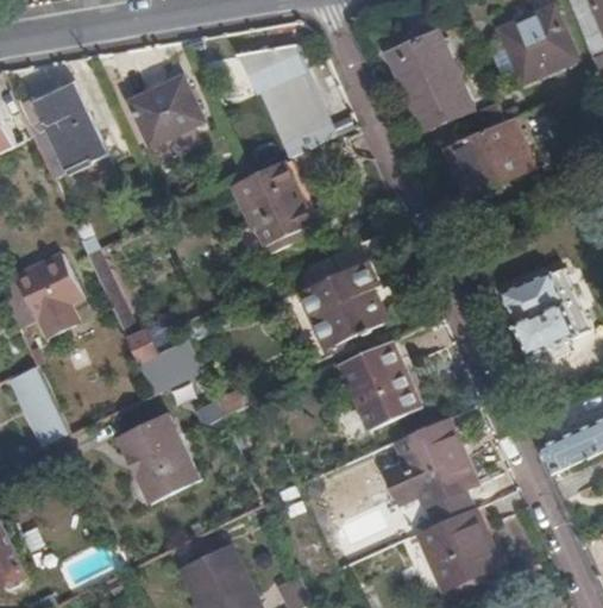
[(566,0),(590,56),(602,50),(602,0),(566,0)]
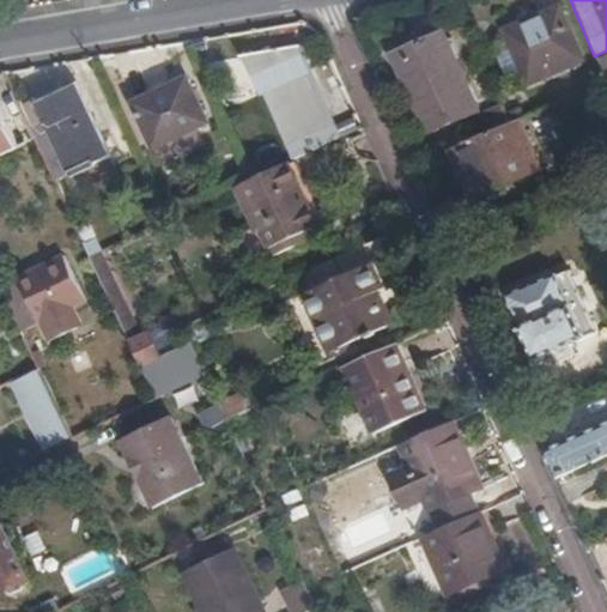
[(558,8),(502,32),(524,84),(581,60),(558,8)]
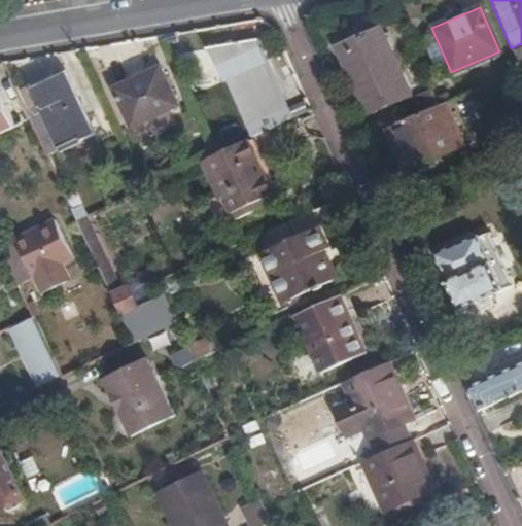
[(407,95),(377,27),(334,44),(366,113),(407,95)]
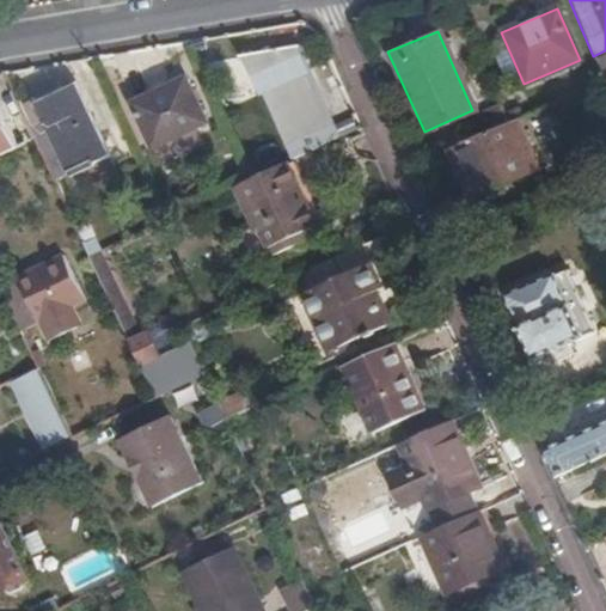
[(298,46),(244,53),(285,145),(330,123),(298,46)]
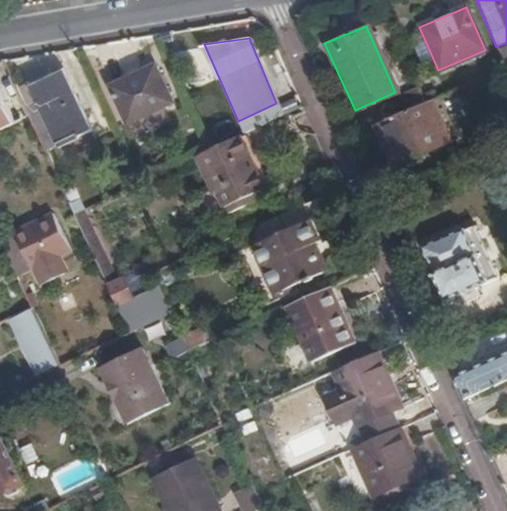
[(506,42),(496,47),(505,69),(506,72),(506,42)]
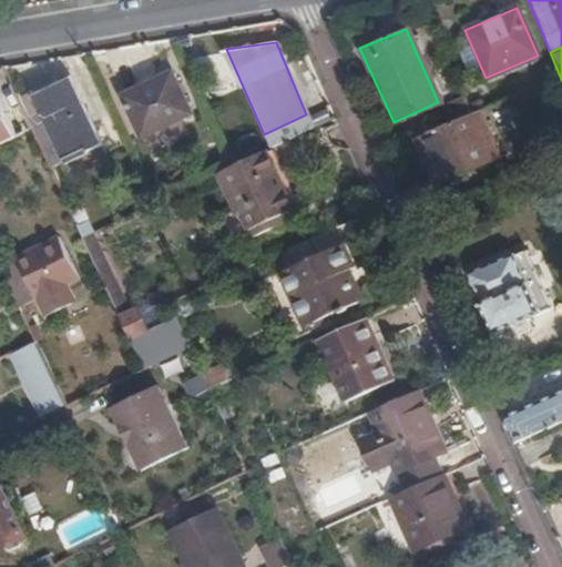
[(167,66),(115,90),(135,132),(187,108),(167,66)]
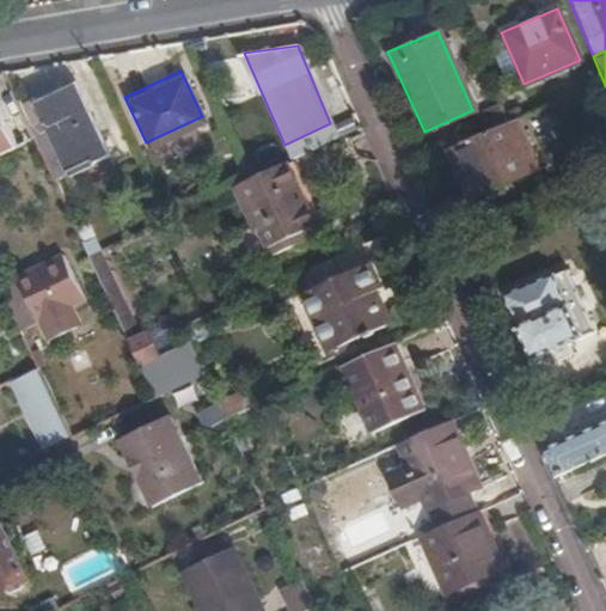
[(16,148),(32,140),(14,104),(5,83),(0,85),(0,116),(16,148)]
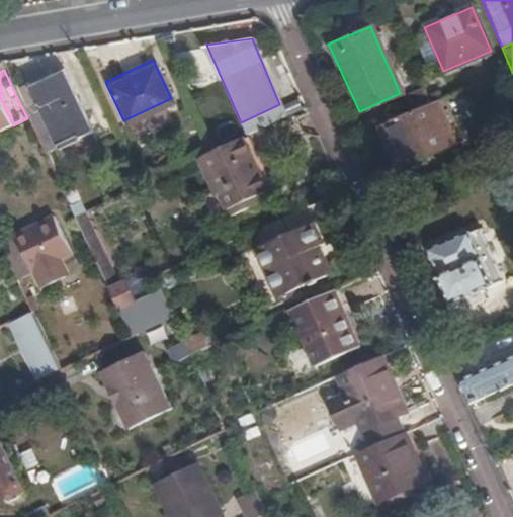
[(62,71),(25,84),(49,133),(55,145),(90,132),(62,71)]
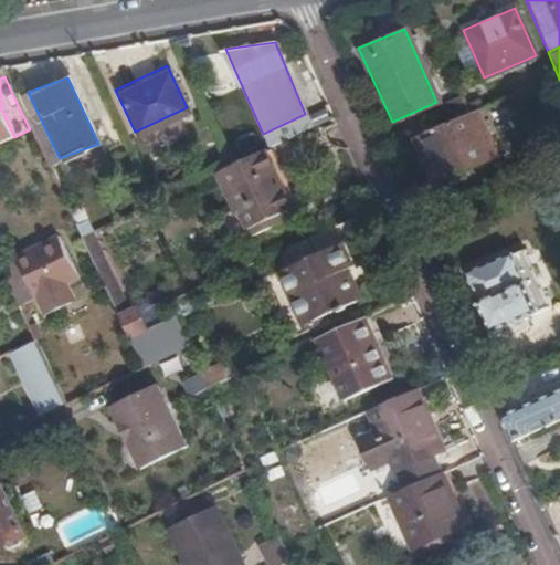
[(28,92),(13,96),(30,129),(39,149),(53,145),(28,92)]
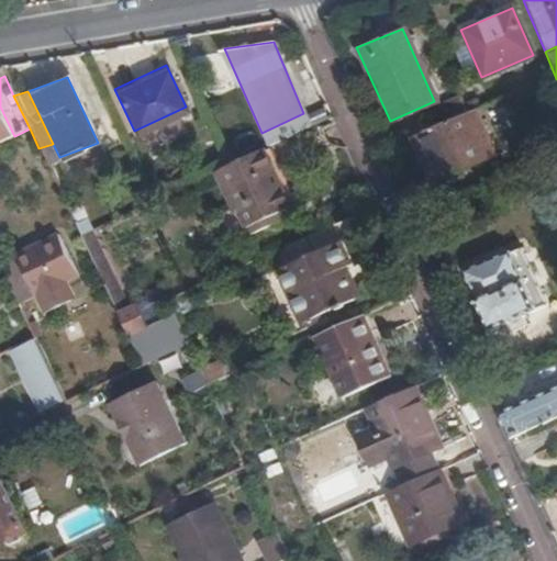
[(310,122),(322,119),(314,92),(301,96),(310,122)]
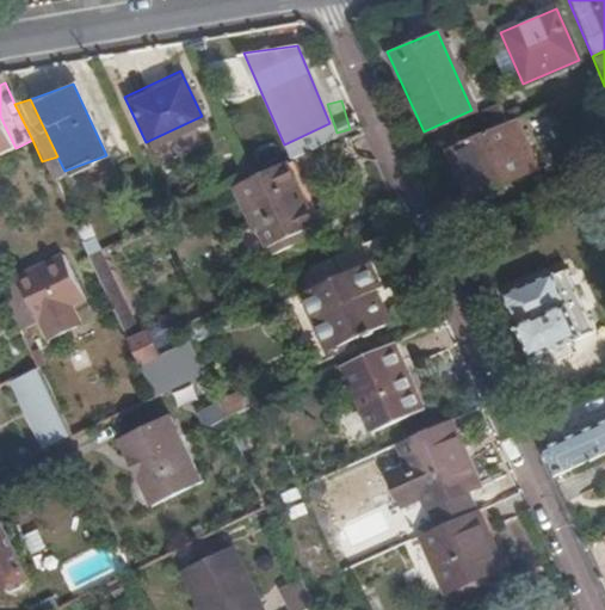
[(476,117),(482,133),(502,123),(497,109),(476,117)]
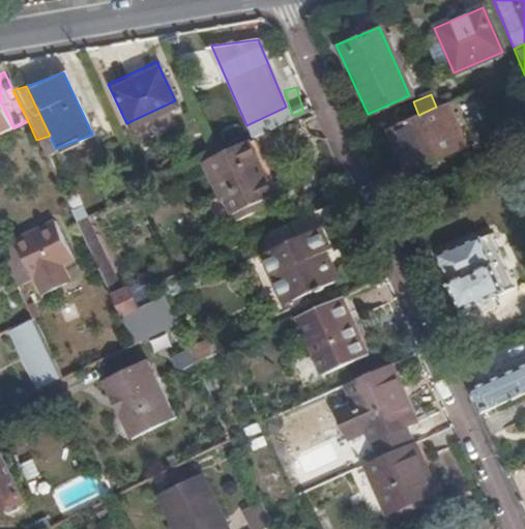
[(0,135),(13,128),(0,100),(0,135)]
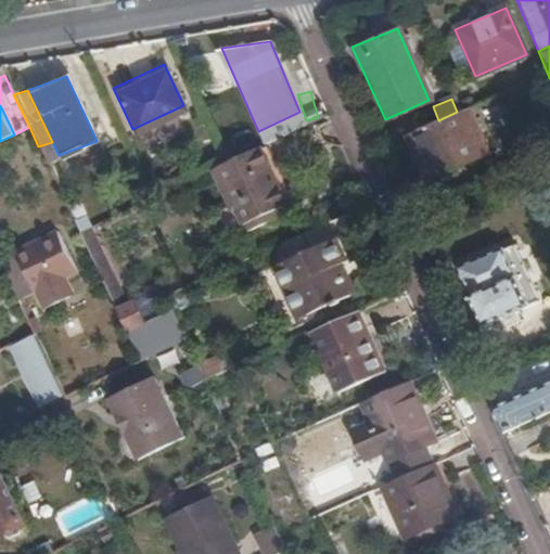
[(486,152),(467,108),(457,112),(438,120),(401,134),(421,180),(486,152)]
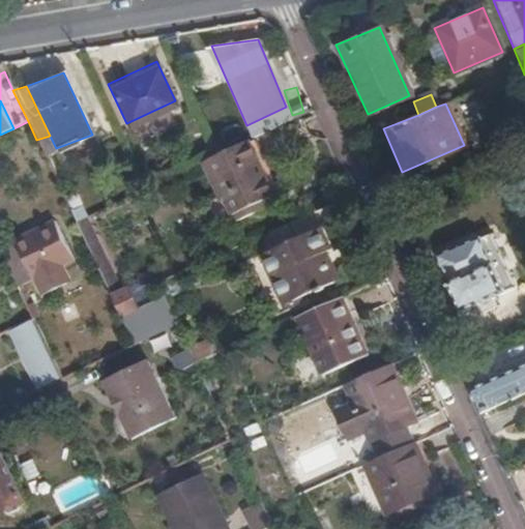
[(274,195),(250,138),(215,153),(203,159),(222,198),(226,197),(236,218),(255,211),(252,204),(274,195)]
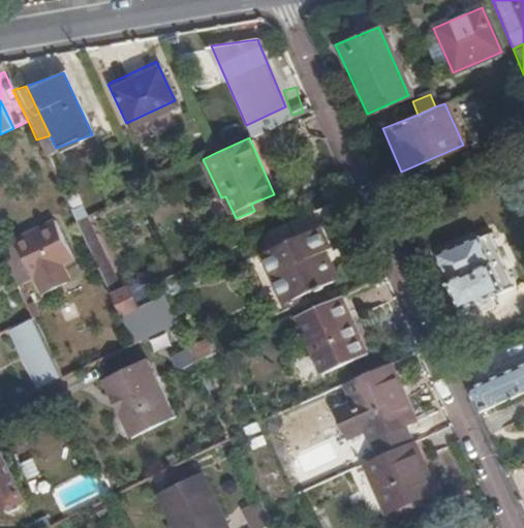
[(76,197),(66,202),(75,219),(85,215),(76,197)]
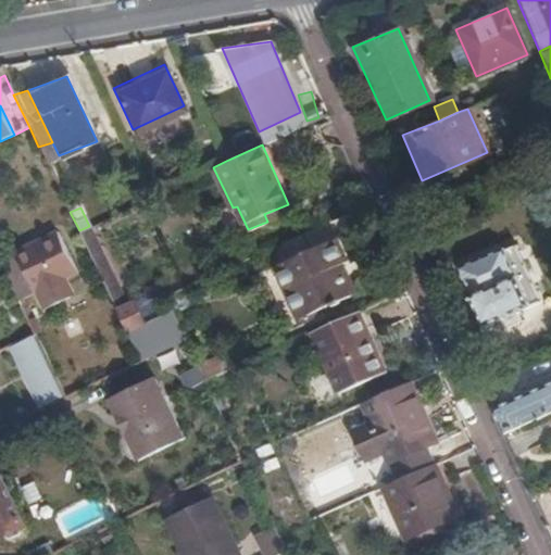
[(126,303),(89,226),(79,230),(140,358),(182,337),(171,310),(142,323),(132,300),(126,303)]
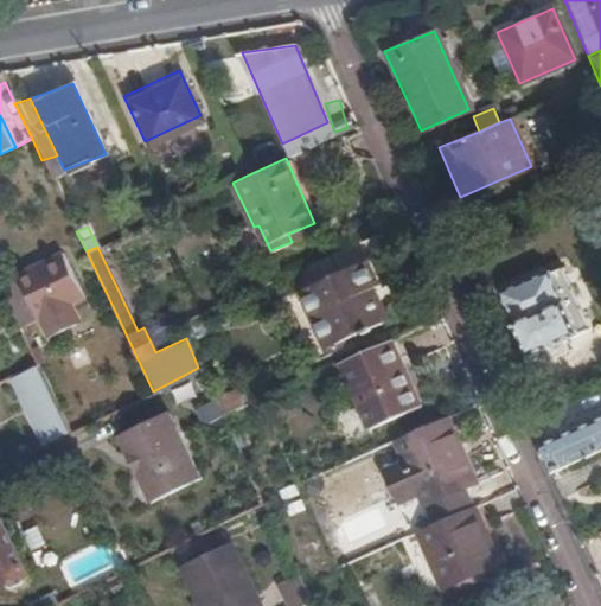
[(62,254),(0,282),(0,294),(18,330),(37,320),(46,339),(75,325),(66,307),(84,299),(62,254)]
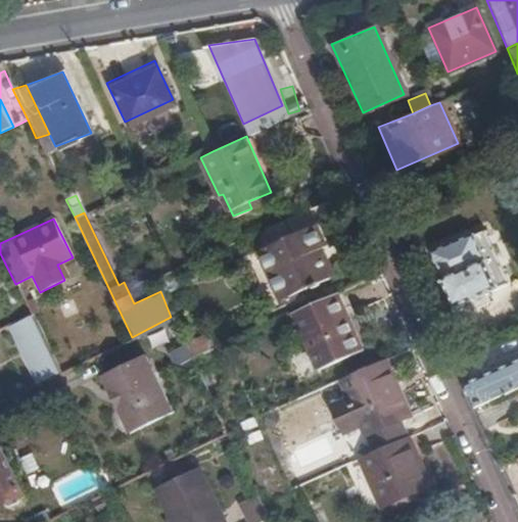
[(314,223),(257,248),(276,288),(293,281),(296,290),(330,275),(318,247),(323,245),(314,223)]
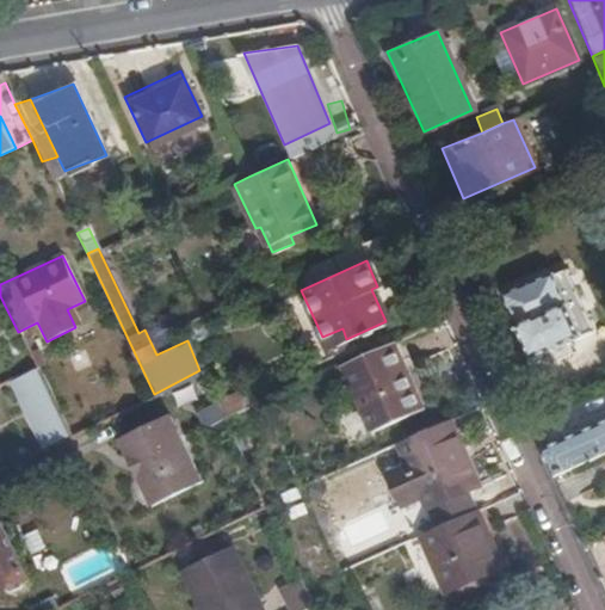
[(553,269),(500,291),(528,357),(580,334),(573,316),(585,312),(566,267),(554,272),(553,269)]
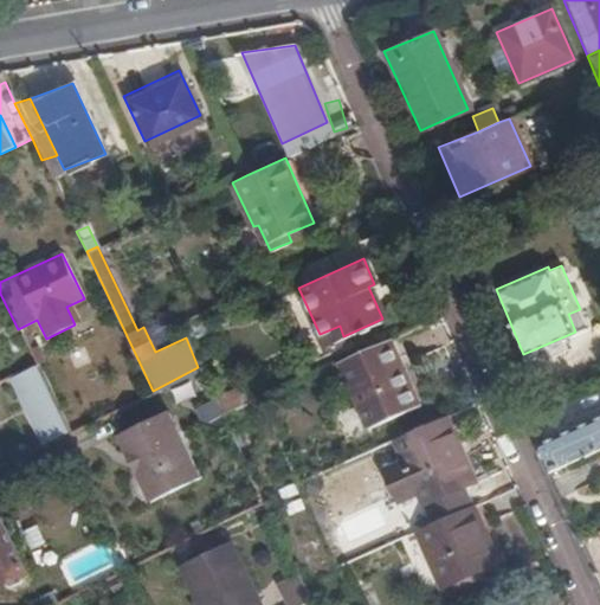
[(326,345),(343,336),(340,326),(320,334),(326,345)]
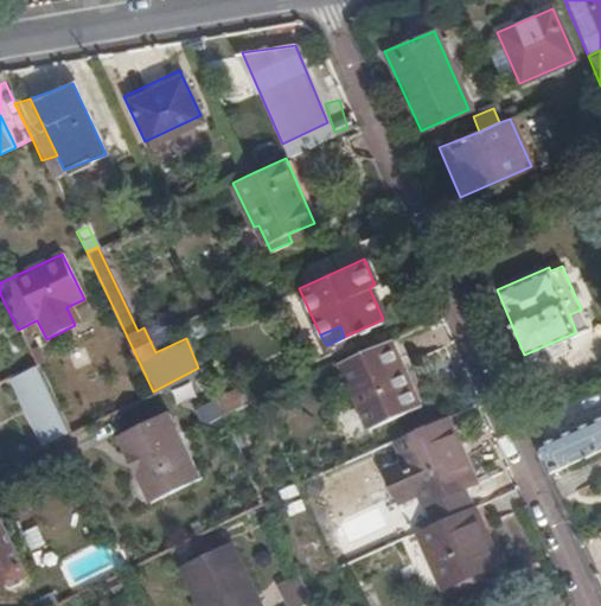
[(419,403),(390,339),(337,362),(366,427),(419,403)]
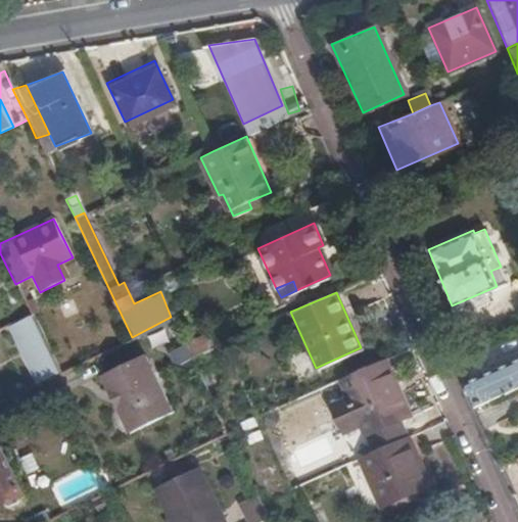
[(30,356),(41,381),(58,372),(29,314),(16,320),(33,354),(30,356)]
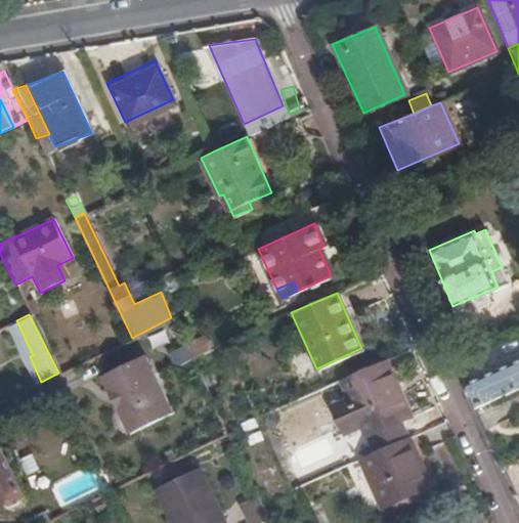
[(196,345),(185,348),(189,356),(199,352),(196,345)]
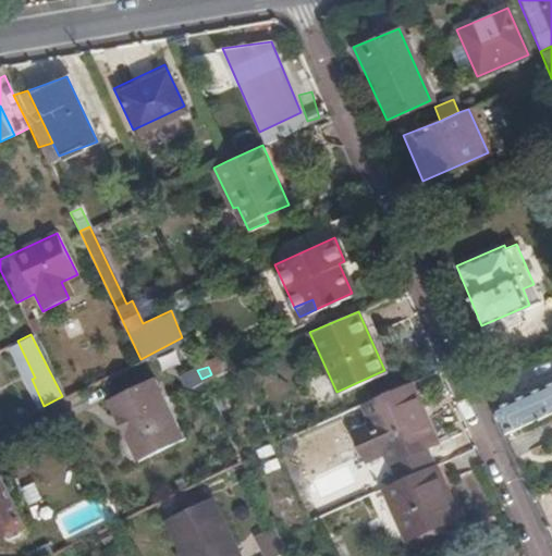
[(551,368),(485,397),(501,434),(551,411),(551,368)]
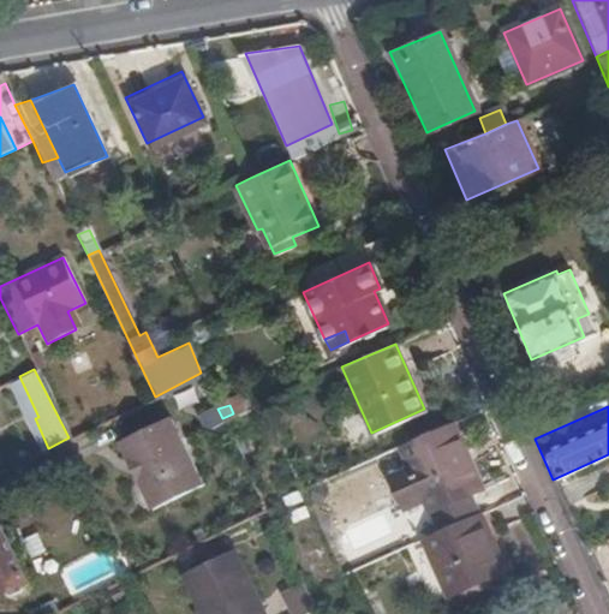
[(168,416),(120,440),(151,506),(201,483),(168,416)]
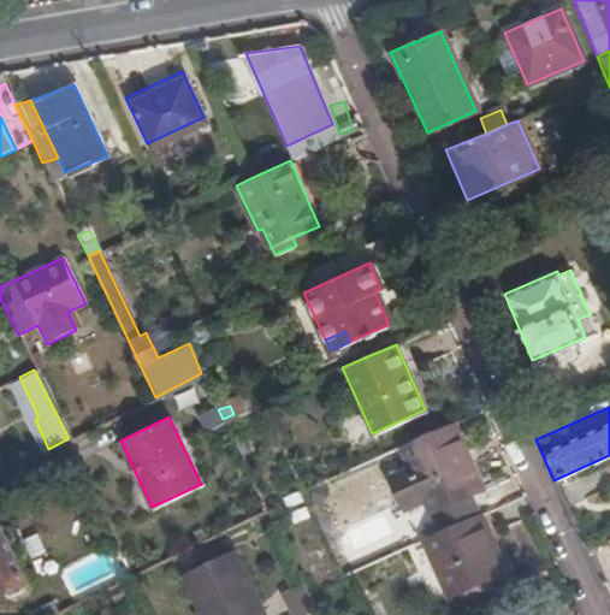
[(465,450),(451,423),(401,444),(410,467),(390,475),(403,507),(424,498),(438,531),(479,514),(469,492),(481,488),(467,457),(461,460),(459,453),(465,450)]
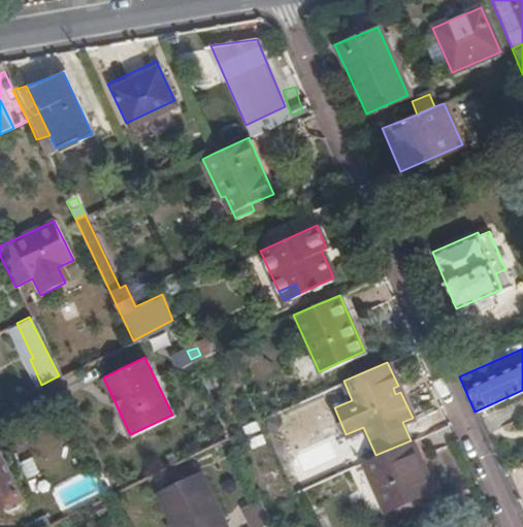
[(433,489),(411,440),(376,455),(362,461),(384,511),(433,489)]
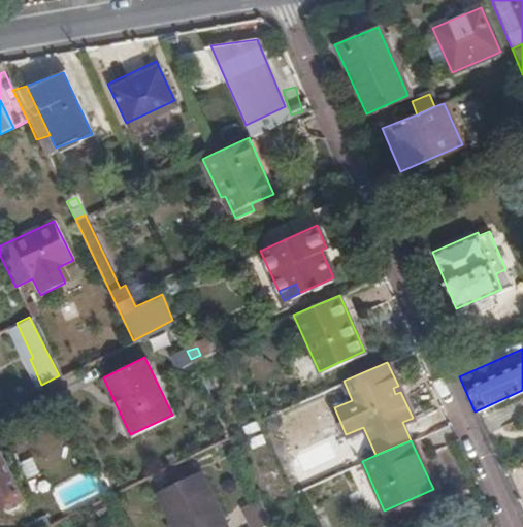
[(23,499),(0,452),(0,511),(23,499)]
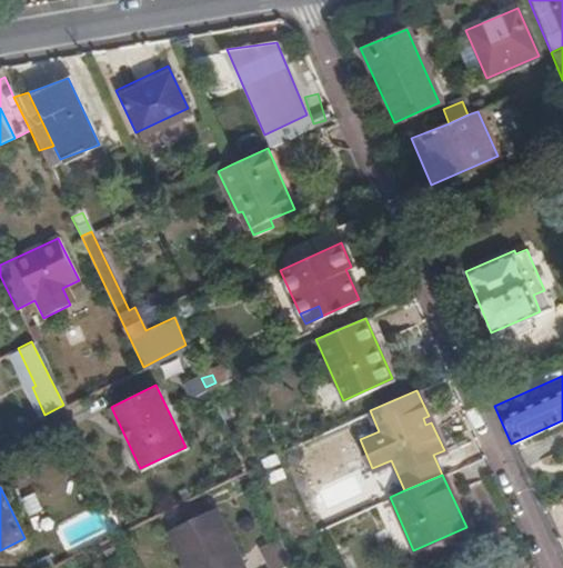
[(217,504),(168,528),(183,560),(190,558),(194,567),(239,567),(245,565),(217,504)]
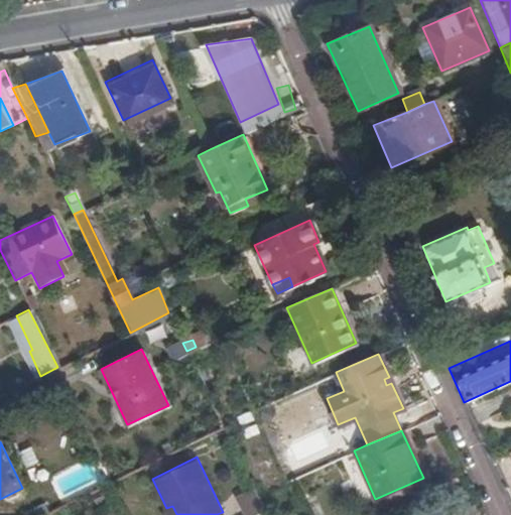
[(264,514),(250,485),(234,491),(245,514),(264,514)]
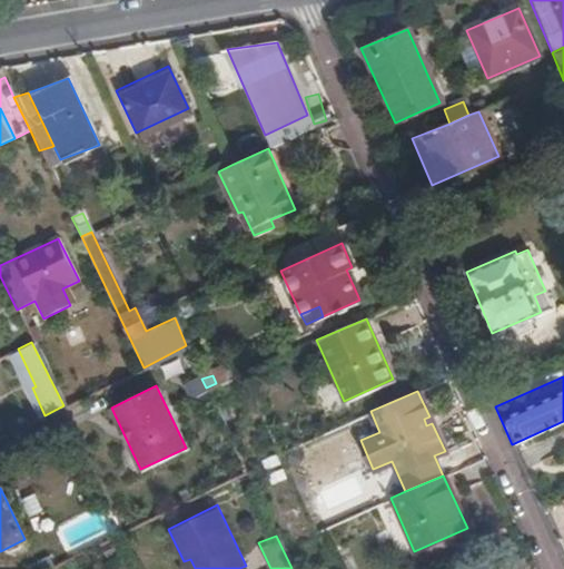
[(187,568),(195,568),(190,559),(184,561),(187,568)]
